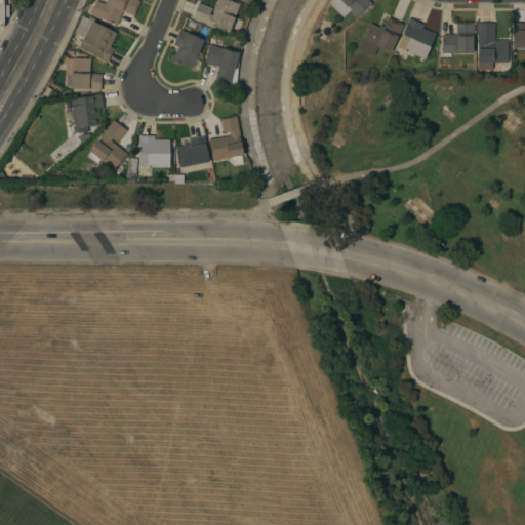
[(0,0),(3,0),(3,5),(8,5),(8,16),(3,16),(3,25),(0,25),(0,0)]
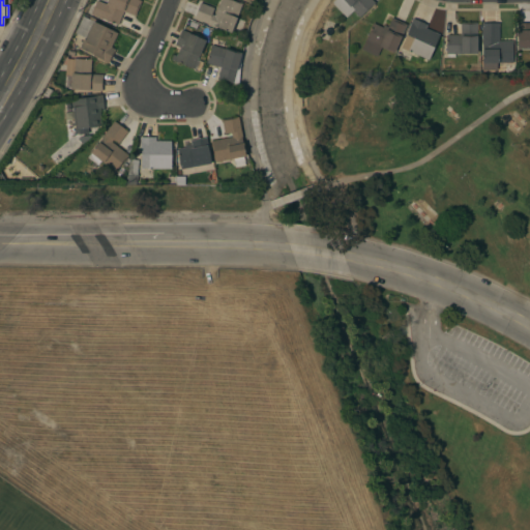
[(135,16),(123,11),(118,25),(101,19),(90,15),(96,0),(106,4),(107,0),(138,0),(141,1),(135,16)]
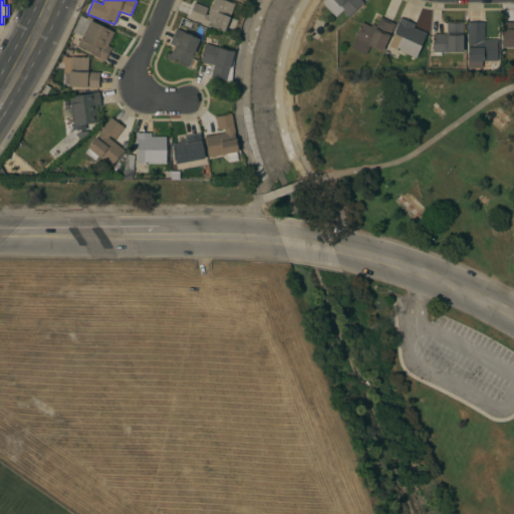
[(225,0),(234,3),(223,32),(186,17),(192,2),(207,8),(205,14),(208,15),(213,0),(225,0)]
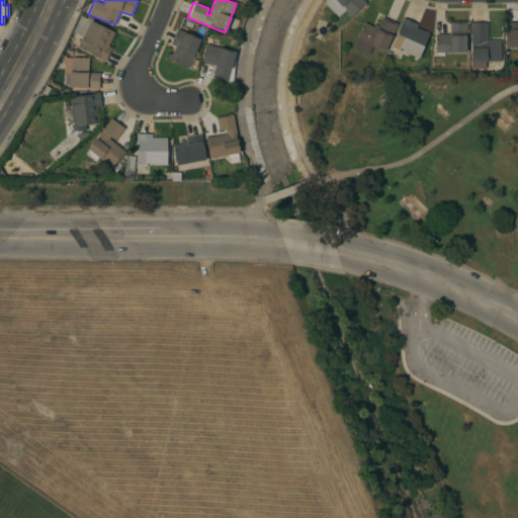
[(363,0),(365,2),(351,17),(344,10),(338,17),(324,3),(327,0),(363,0)]
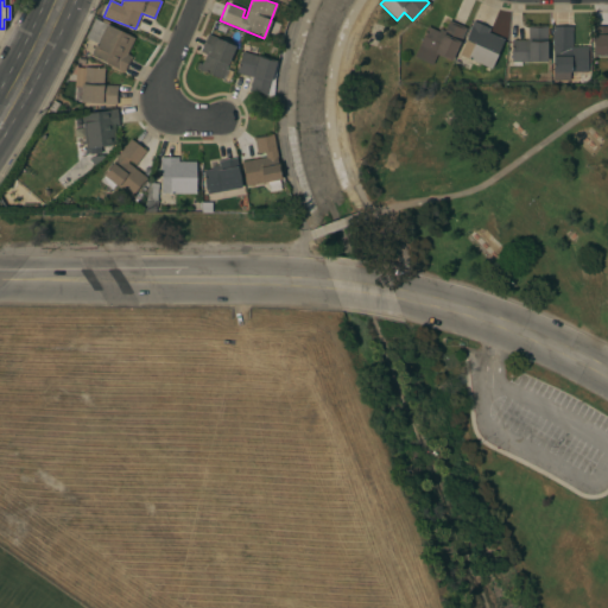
[(126,55),(132,57),(124,73),(107,64),(107,63),(90,55),(96,44),(86,38),(94,19),(106,25),(107,24),(134,38),(126,55)]
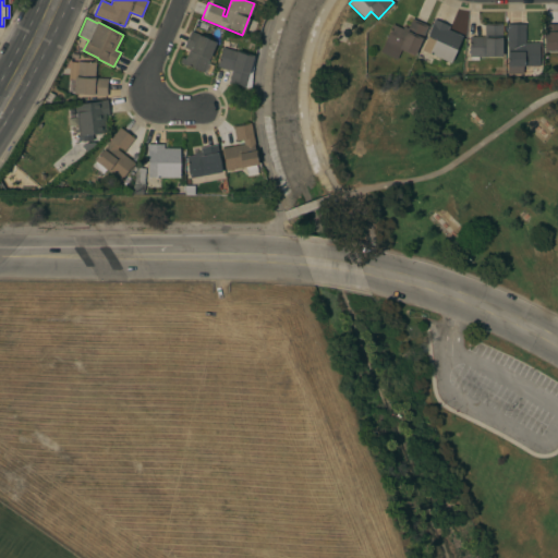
[(427,25),(414,56),(400,50),(397,59),(380,52),(392,24),(402,29),(403,26),(408,28),(412,19),(427,25)]
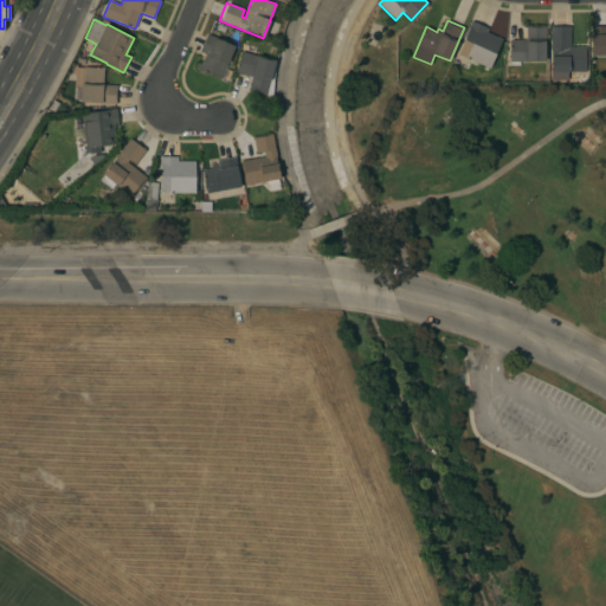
[(488,28),(485,32),(502,39),(489,69),(471,60),(466,71),(453,65),(466,37),(464,36),(471,20),(488,28)]
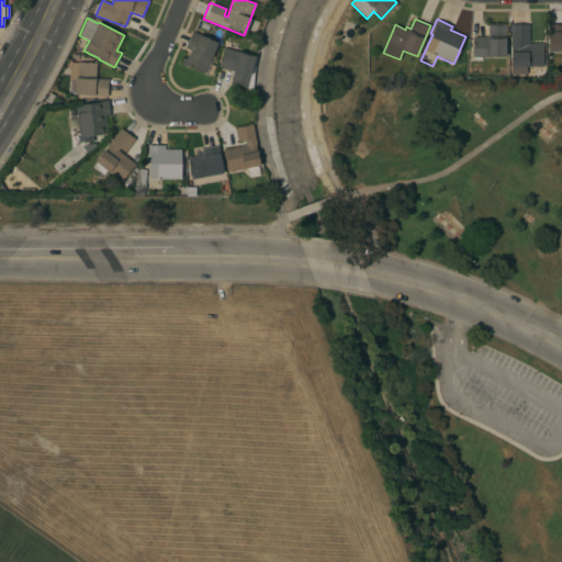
[(250,20),(257,23),(253,35),(246,32),(250,20)]
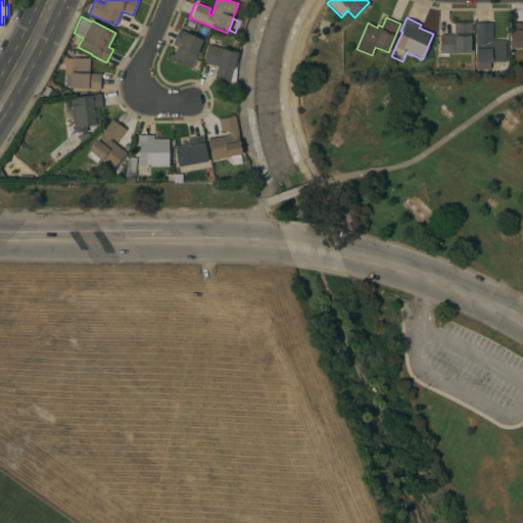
[(186,26),(188,20),(195,24),(193,29),(186,26)]
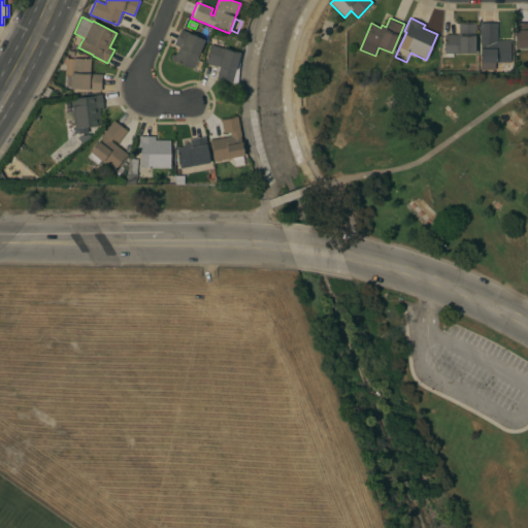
[(474,23),(474,54),(453,54),(453,57),(444,57),(444,35),(458,35),(458,23),(474,23)]
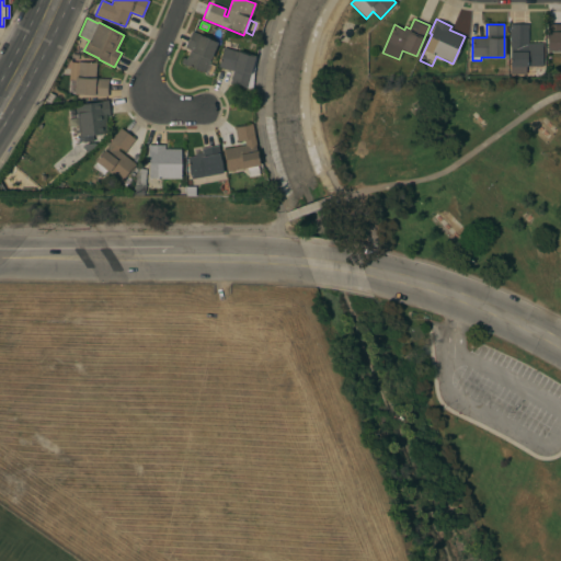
[(527,44),(542,44),(542,66),(526,66),(526,75),(510,73),(511,46),(510,46),(510,24),(527,25),(527,44)]
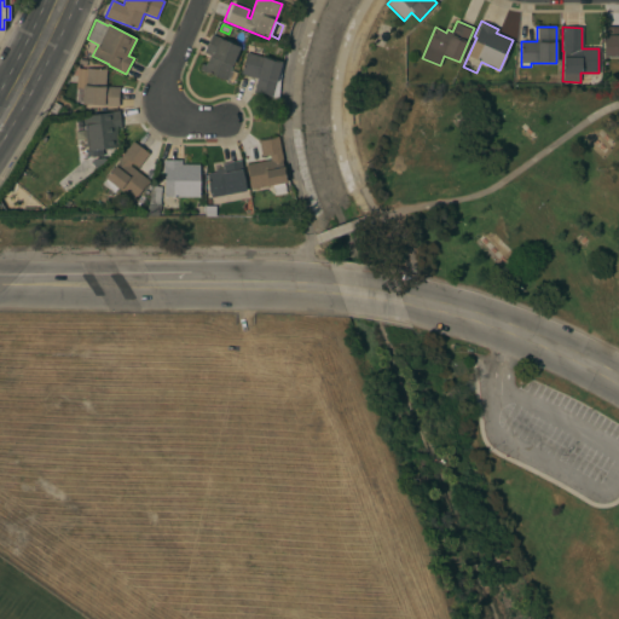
[(618,57),(603,57),(603,35),(606,35),(605,27),(618,27),(618,57)]
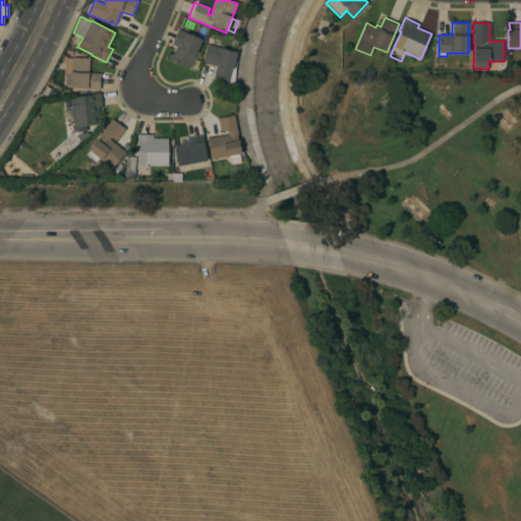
[(196,70),(168,58),(170,54),(173,55),(176,47),(171,45),(177,30),(184,33),(184,32),(190,35),(191,32),(200,36),(199,39),(201,40),(193,58),(200,61),(196,70)]
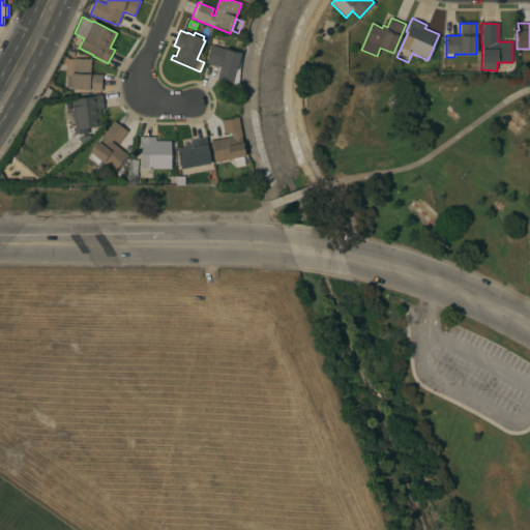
[(219,69),(216,68),(216,66),(206,63),(210,46),(225,50),(225,48),(240,53),(232,84),(216,80),(219,69)]
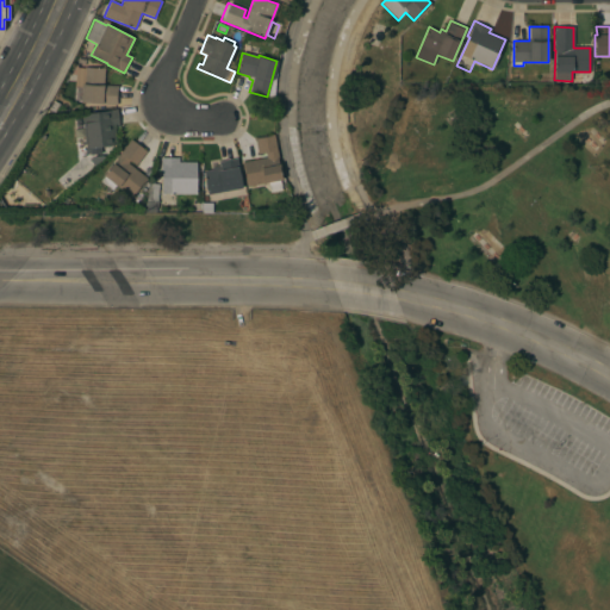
[(75,67),(105,68),(104,86),(118,87),(117,105),(81,103),(82,82),(75,82),(75,67)]
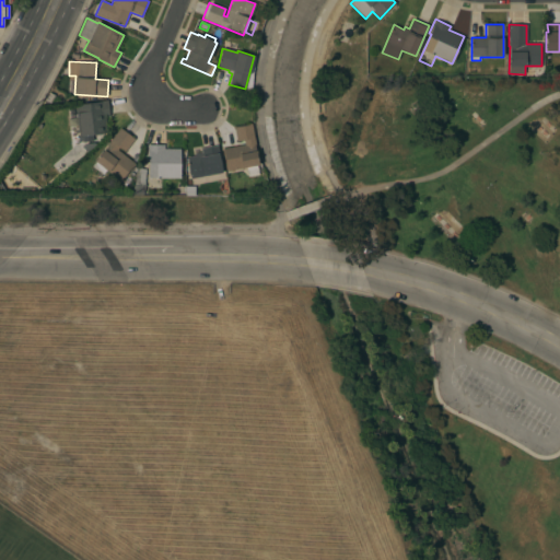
[(44,101),(49,92),(56,96),(50,104),(44,101)]
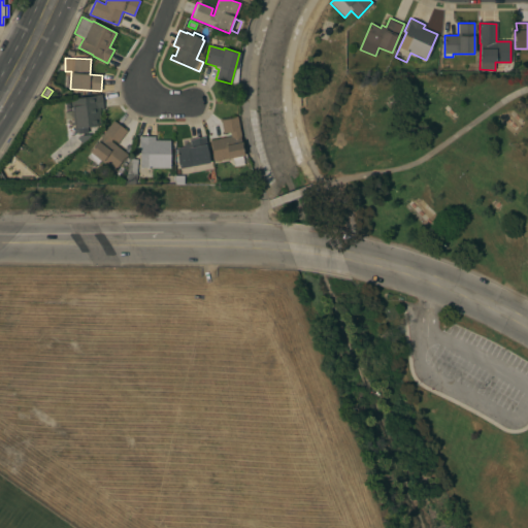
[(103,109),(99,110),(101,126),(74,129),(70,98),(101,94),(103,109)]
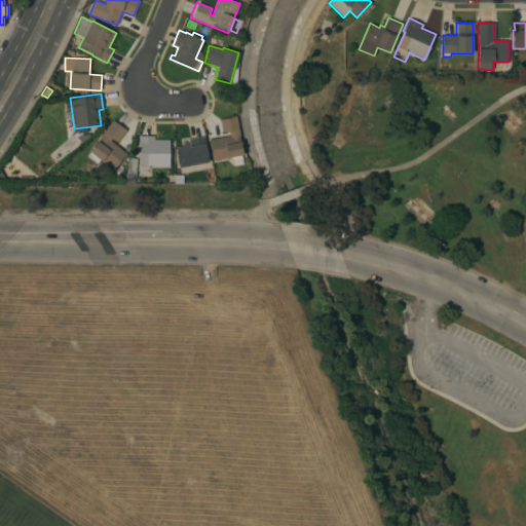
[(209,140),(229,137),(228,132),(222,133),(219,119),(235,116),(239,141),(242,154),(241,155),(242,164),(232,165),(231,157),(213,161),(209,140)]
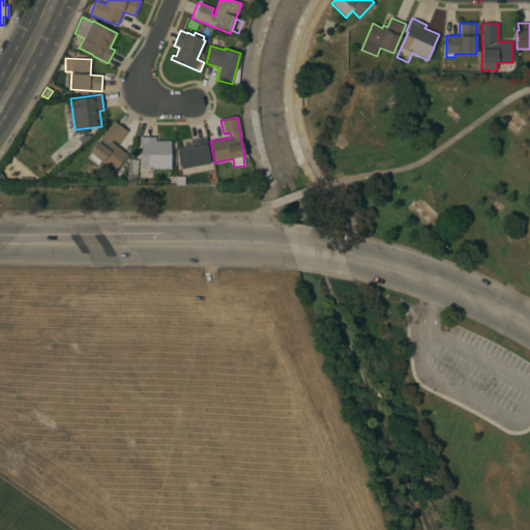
[(118,144),(113,140),(111,142),(127,154),(114,172),(100,162),(97,166),(87,157),(90,153),(90,152),(98,142),(101,138),(100,138),(113,121),(127,131),(118,144)]
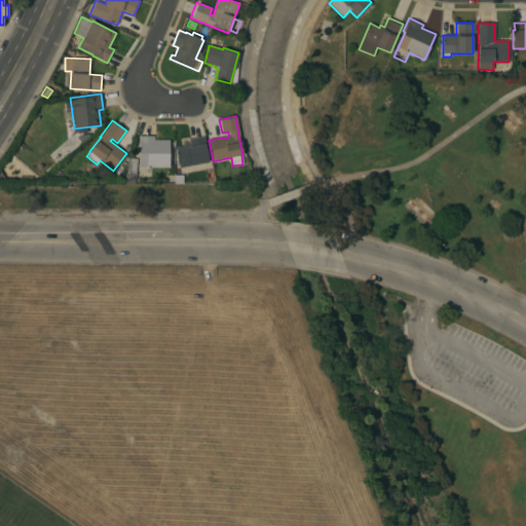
[(154,137),(154,140),(170,140),(168,167),(139,166),(139,143),(138,143),(138,136),(154,137)]
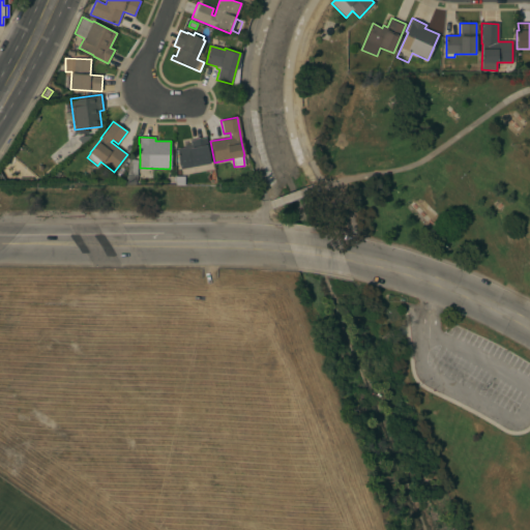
[(184,147),(184,145),(190,144),(189,141),(205,138),(210,164),(208,164),(209,169),(201,171),(200,165),(194,166),(195,167),(180,169),(177,149),(184,147)]
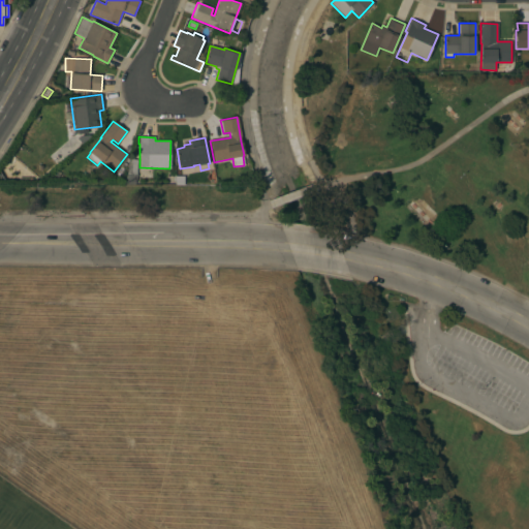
[(130,159),(137,160),(136,175),(137,175),(135,184),(124,184),(130,159)]
